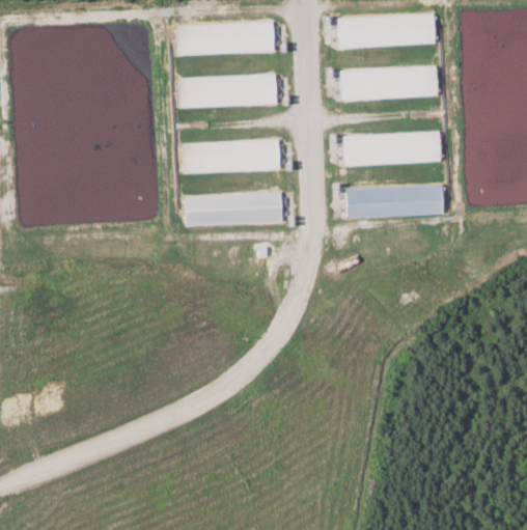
[(337,17),(338,48),(435,45),(434,14),(337,17)]
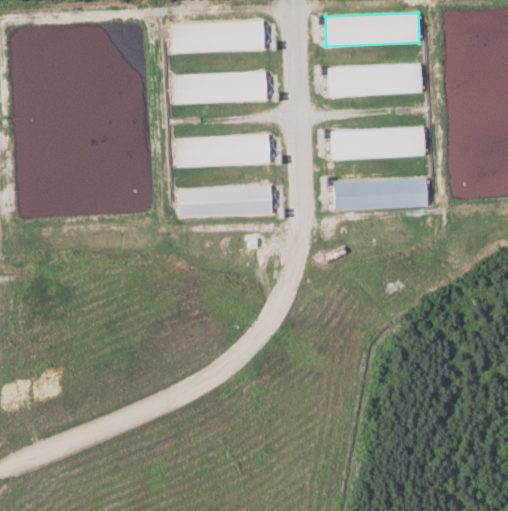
[(265,50),(264,20),(170,24),(171,53),(265,50)]
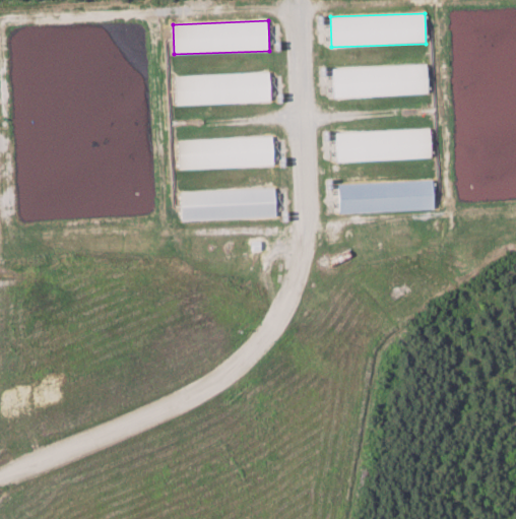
[(333,67),(333,98),(429,95),(428,66),(333,67)]
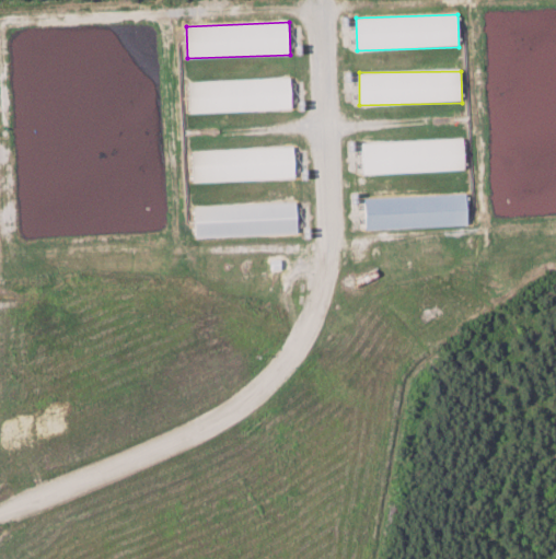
[(188,82),(189,114),(292,111),(291,78),(188,82)]
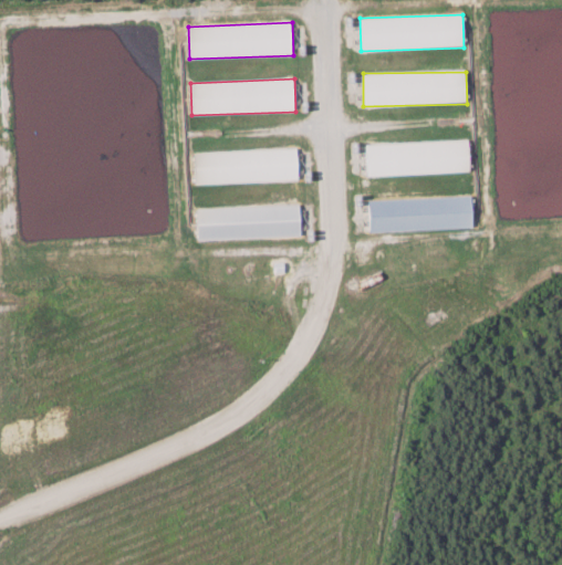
[(470,140),(366,144),(367,177),(471,174),(470,140)]
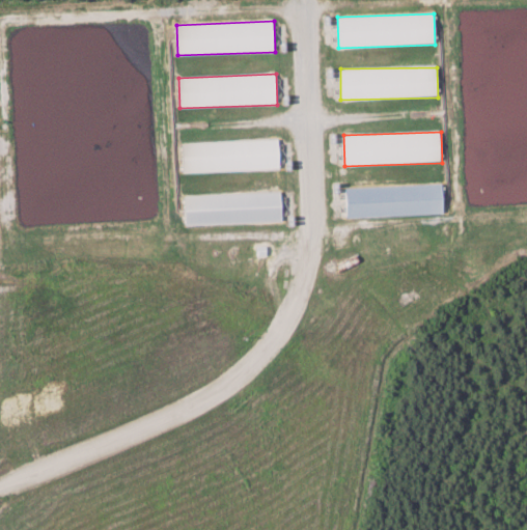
[(184,173),(281,170),(280,139),(183,142),(184,173)]
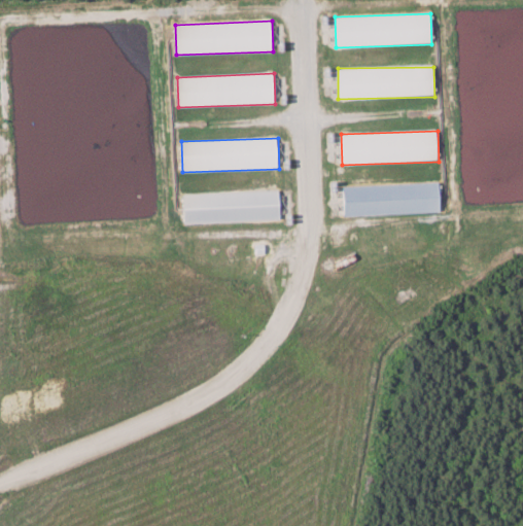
[(343,185),(344,216),(440,213),(440,183),(343,185)]
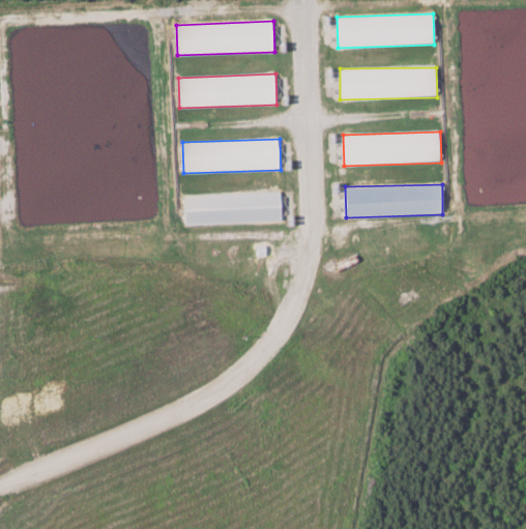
[(282,223),(281,192),(183,195),(185,226),(282,223)]
